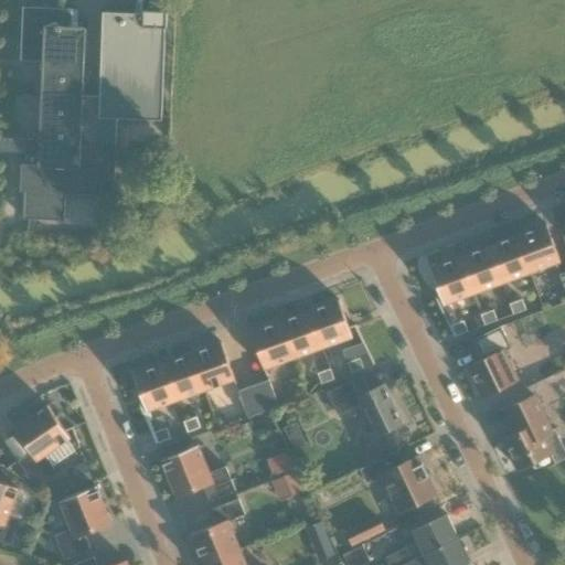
[(59,62),(67,62),(70,27),(61,27),(62,10),(23,8),(21,61),(44,62),(42,96),(59,96),(59,62)]
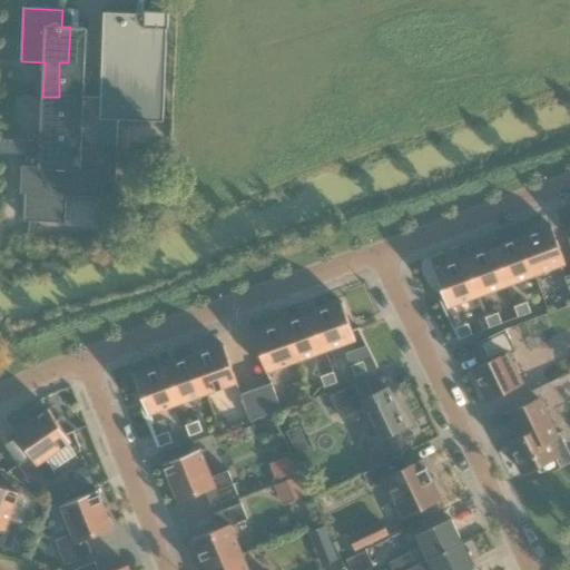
[(22,167),(21,195),(26,195),(25,222),(66,223),(67,196),(116,198),(119,120),(164,123),(167,29),(169,29),(169,11),(146,10),(146,13),(105,12),(101,98),(85,97),(87,28),(70,27),(68,62),(59,62),(59,97),(42,97),(41,141),(28,141),(27,167),(22,167)]
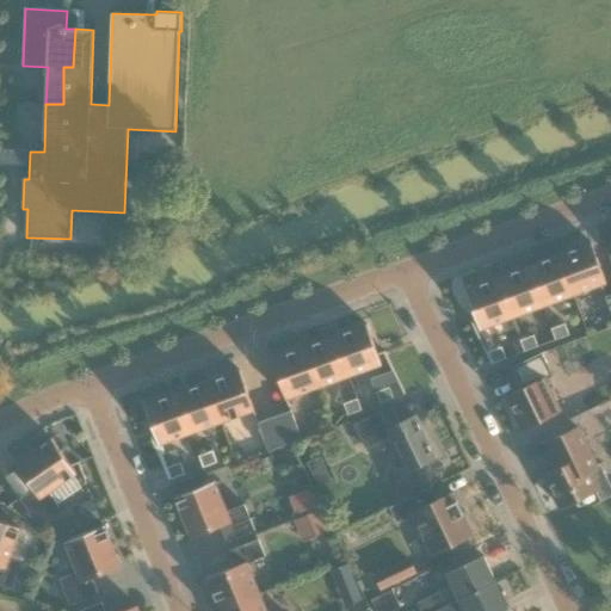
[(592,242),(560,254),(575,295),(608,283),(592,242)]
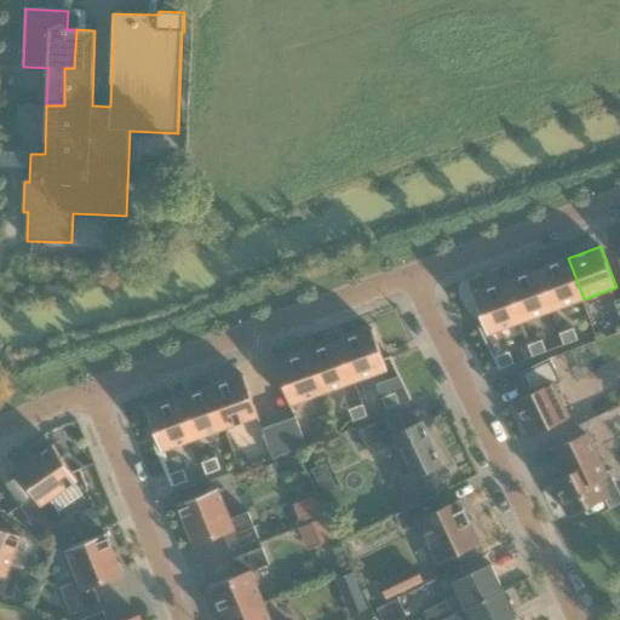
[(568,258),(537,270),(552,310),(584,299),(568,258)]
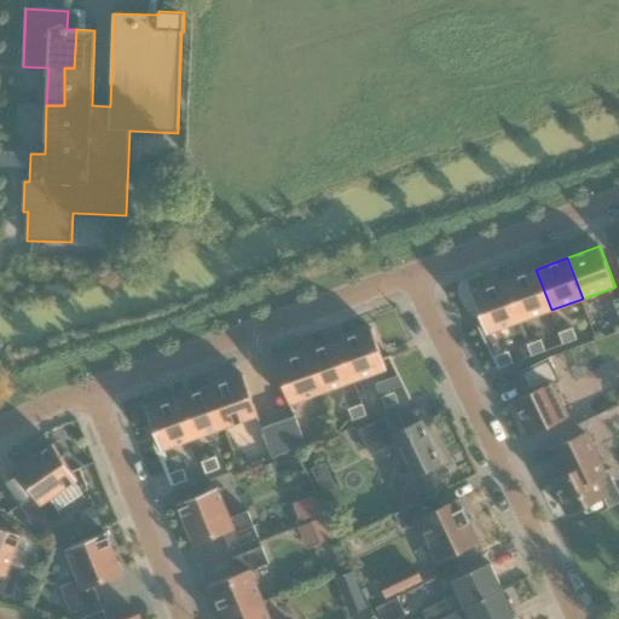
[(536,270),(504,281),(520,322),(551,310),(536,270)]
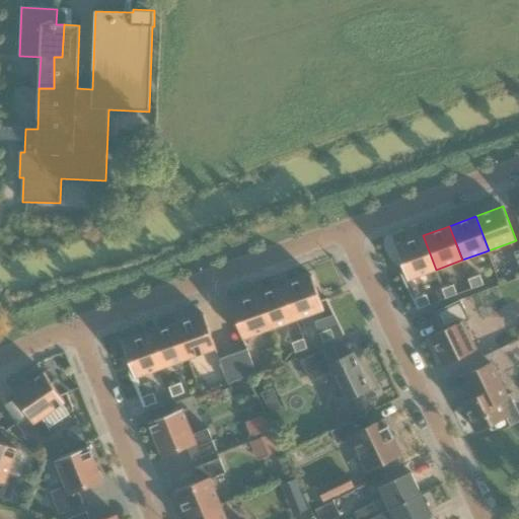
[(436,270),(423,235),(395,245),(404,271),(409,280),(413,279),(436,270)]
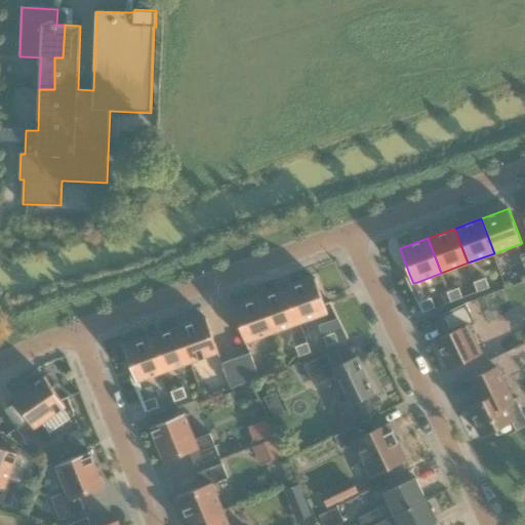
[(409,274),(404,276),(418,303),(419,303),(427,299),(417,282),(413,283),(409,274)]
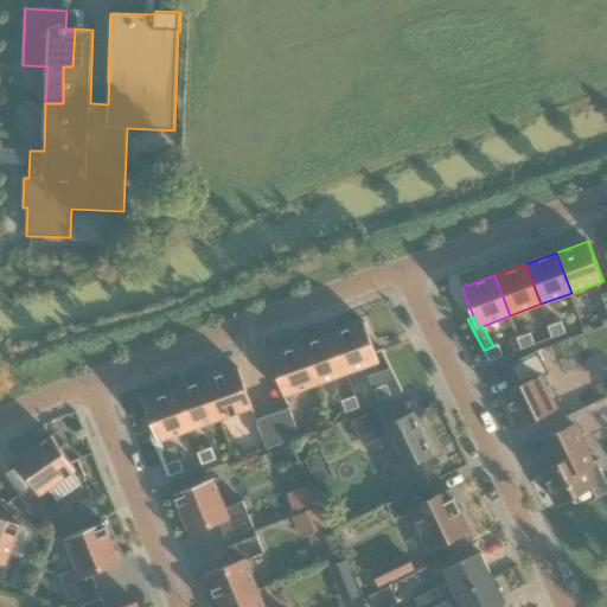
[(547,326),(551,338),(566,333),(561,321),(547,326)]
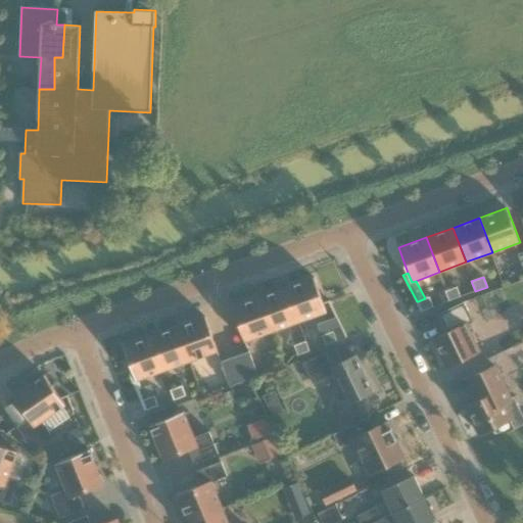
[(315,278),(287,287),(299,322),(327,312),(315,278)]
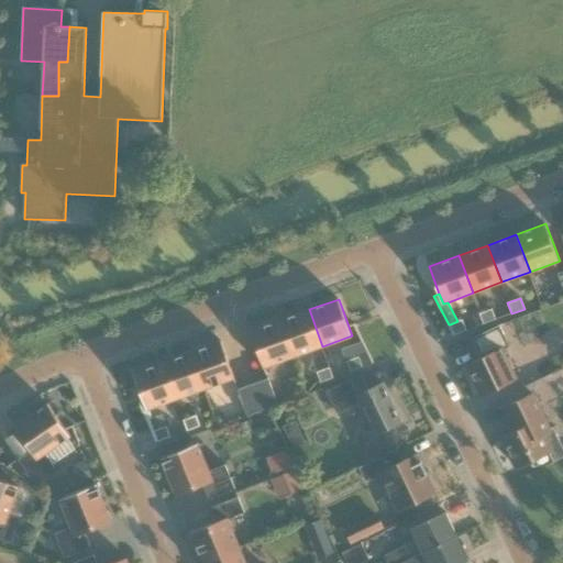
[(294,357),(322,346),(309,309),(280,320),(294,357)]
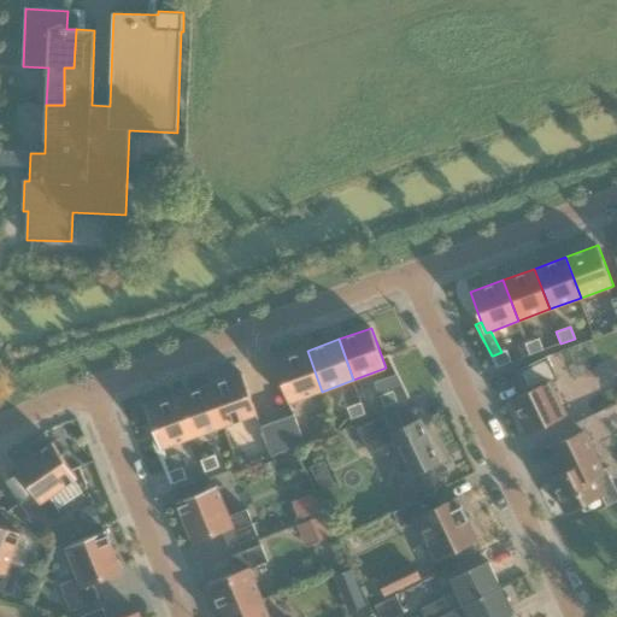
[(526,344),(530,356),(544,350),(539,339),(526,344)]
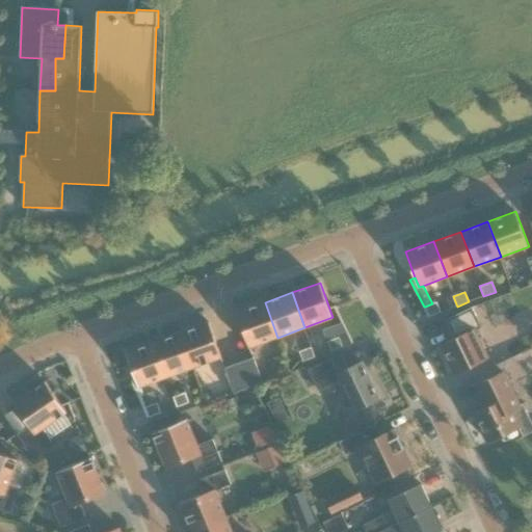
[(425,307),(429,317),(441,312),(436,301),(432,303),(425,307)]
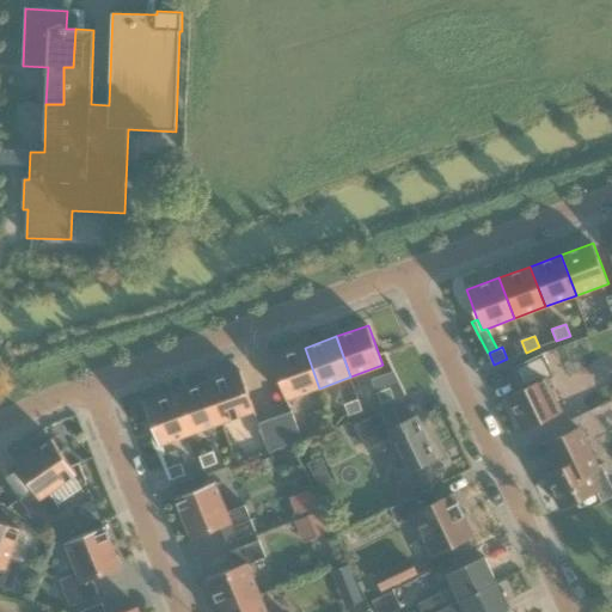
[(319,389),(305,348),(273,360),(287,401),(319,389)]
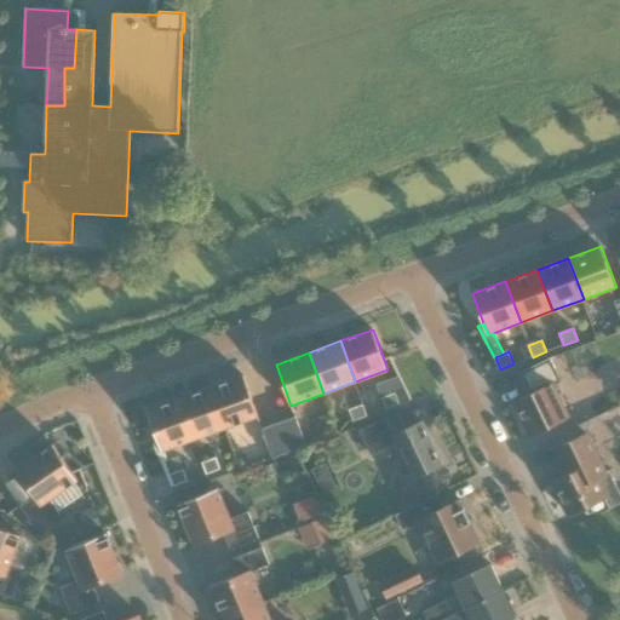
[(515,401),(530,434),(568,417),(554,386),(562,382),(551,357),(521,372),(530,394),(515,401)]
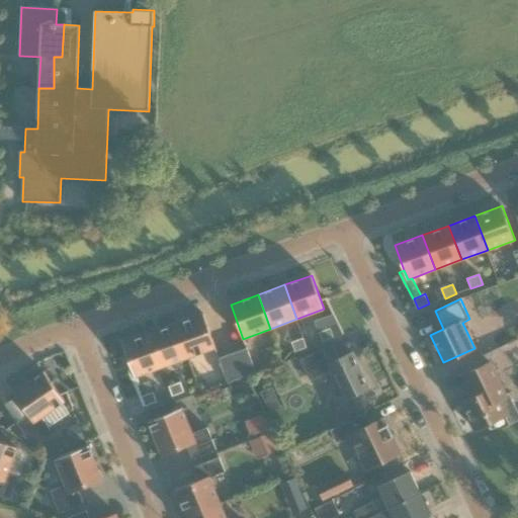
[(203,314),(176,324),(189,358),(217,348),(203,314)]
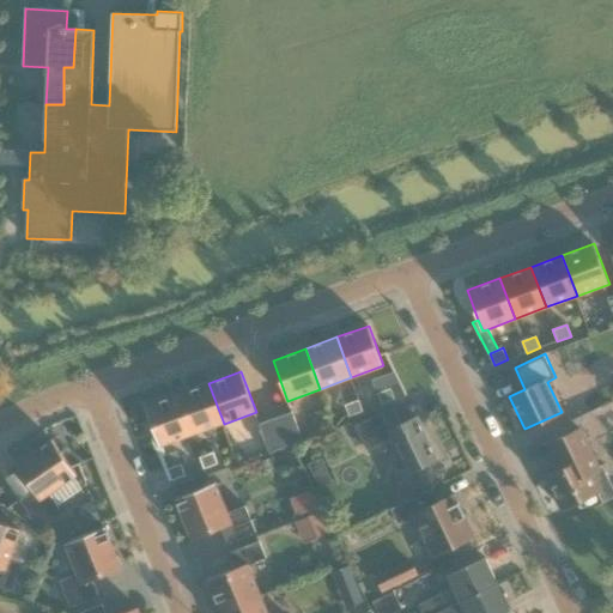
[(208,383),(177,395),(193,435),(224,424),(208,383)]
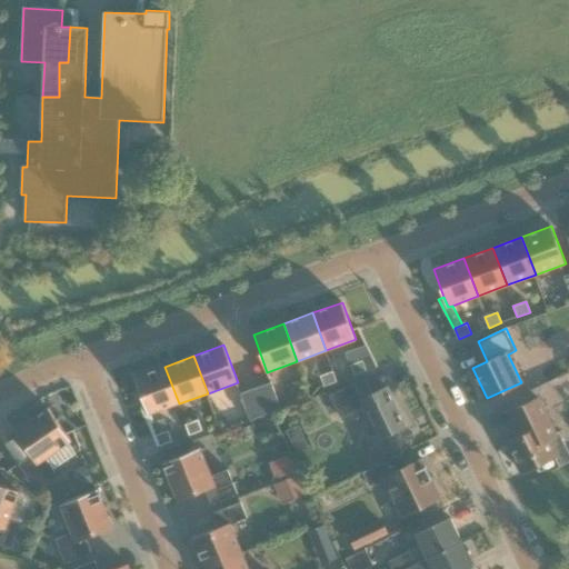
[(350,366),(355,376),(367,371),(362,360),(350,366)]
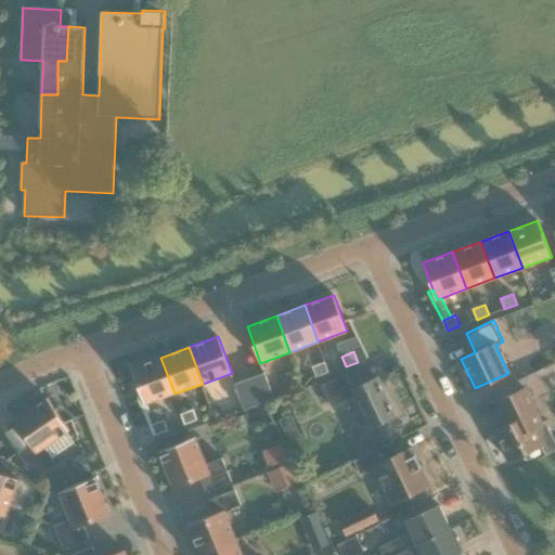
[(175,394),(160,358),(131,368),(145,404),(175,394)]
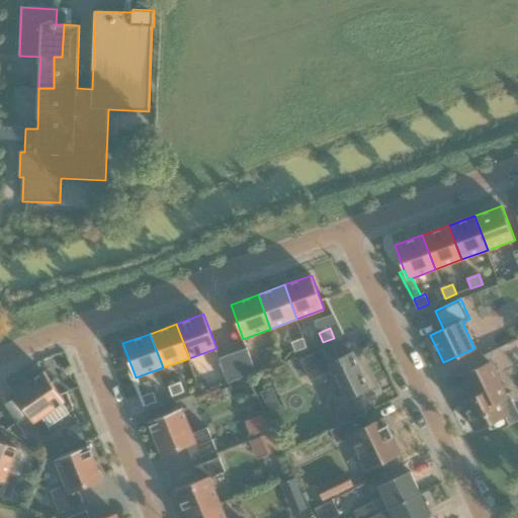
[(291,342),(295,352),(307,348),(303,338),(291,342)]
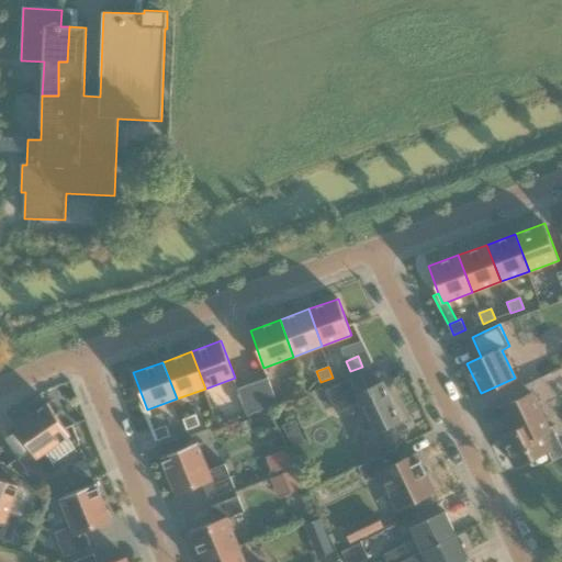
[(267,379),(254,383),(262,408),(276,403),(267,379)]
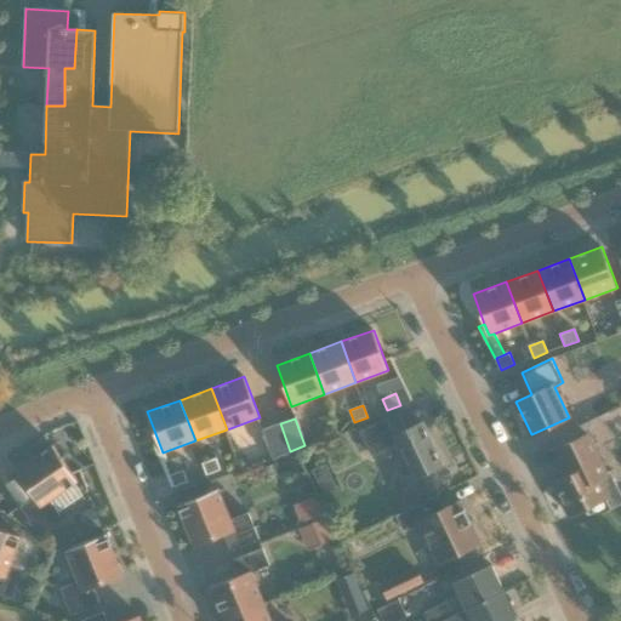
[(405,456),(399,471),(419,478),(420,474),(444,463),(423,421),(396,434),(387,419),(360,431),(372,454),(398,442),(405,456)]
